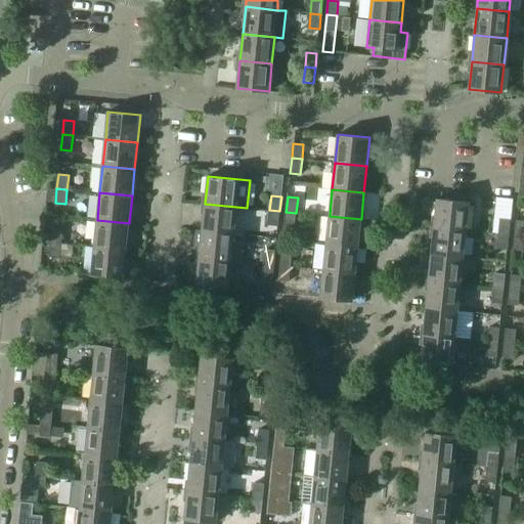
[(437,199),(434,226),(468,230),(471,203),(437,199)]
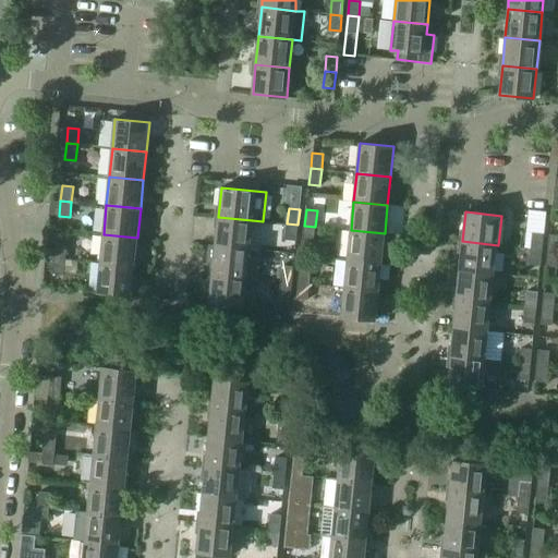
[(218,217),(215,245),(250,249),(252,220),(218,217)]
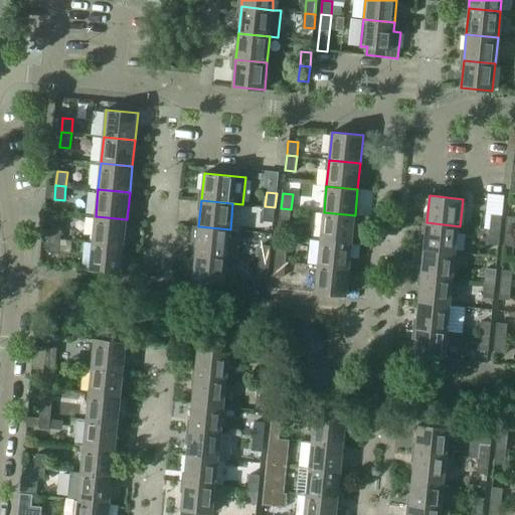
[(275,207),(265,206),(264,220),(274,221),(275,207)]
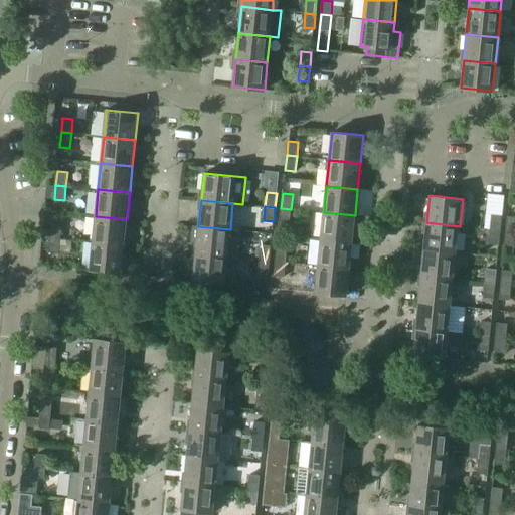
[(291,209),(281,208),(280,222),(290,223),(291,209)]
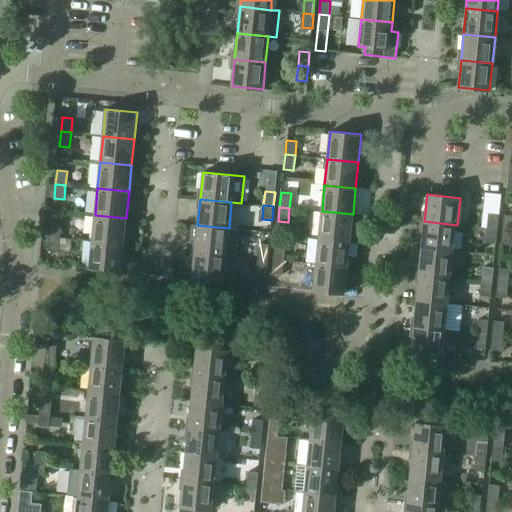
[(322,211),(319,237),(350,241),(353,214),(322,211)]
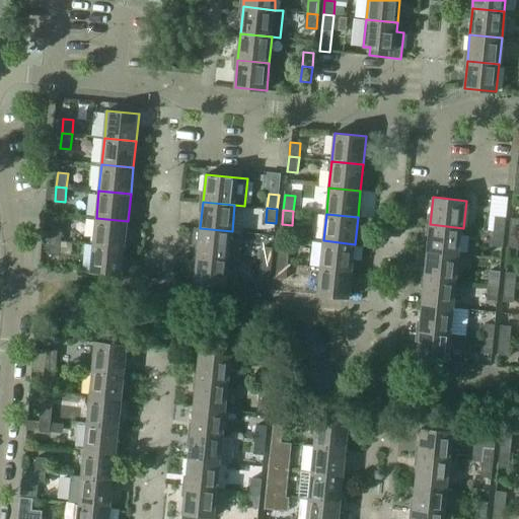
[(496,216),(494,231),(504,232),(506,218),(496,216)]
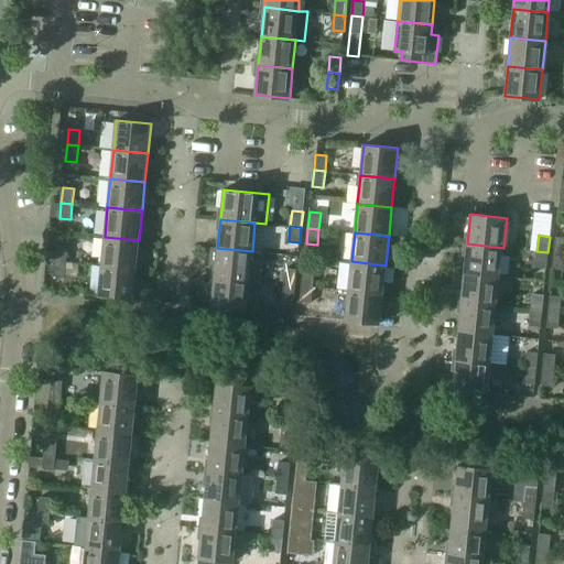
[(105,237),(101,266),(136,269),(139,240),(105,237)]
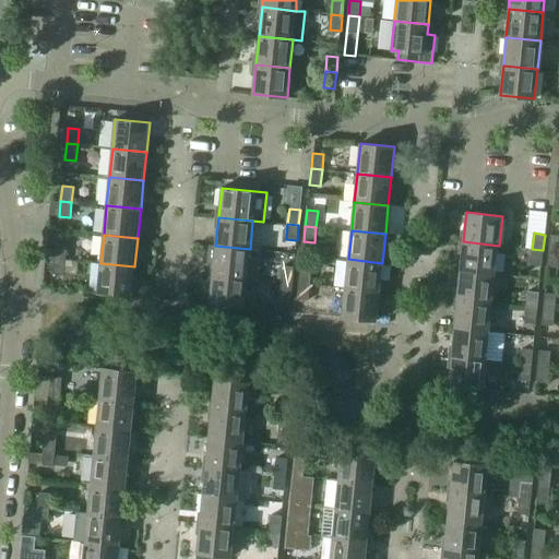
[(463,241),(461,271),(496,274),(499,246),(463,241)]
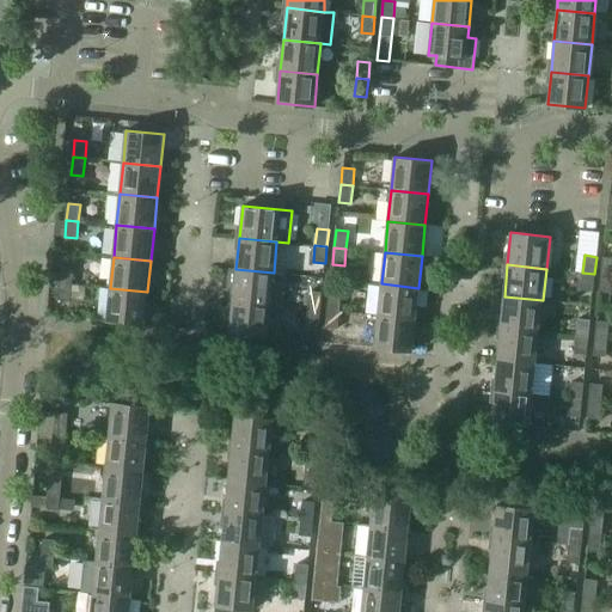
[(61,265),(60,283),(72,285),(73,267),(61,265)]
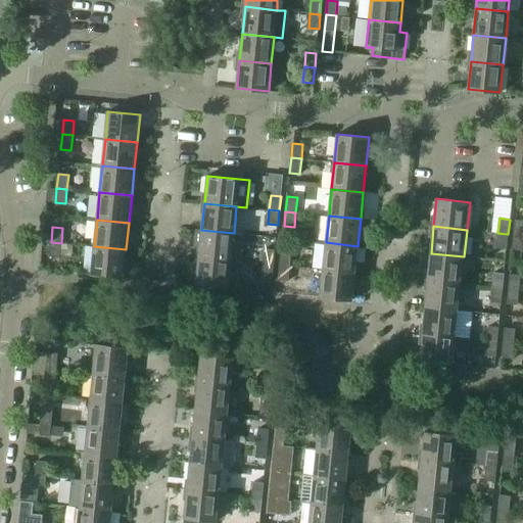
[(201,230),(199,256),(231,260),(234,233),(201,230)]
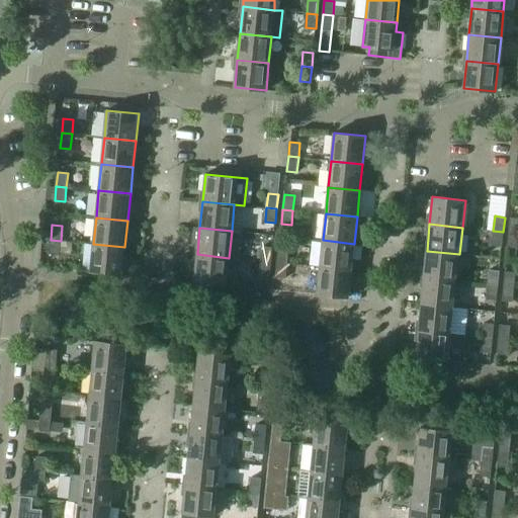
[(503,232),(493,231),(492,245),(502,246),(503,232)]
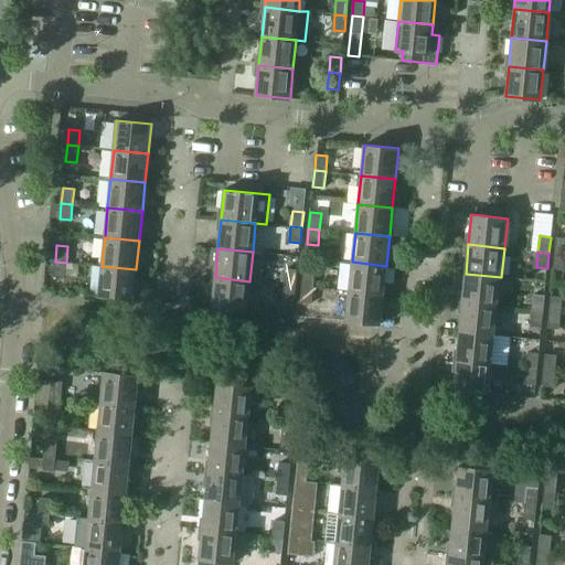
[(564,254),(556,254),(554,269),(564,269),(564,254)]
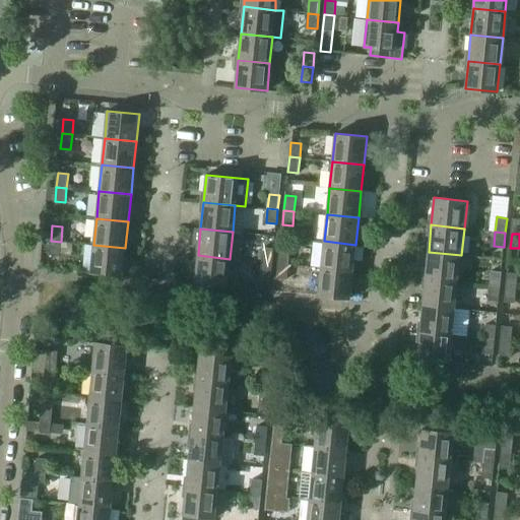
[(61,242),(51,241),(49,255),(59,256),(61,242)]
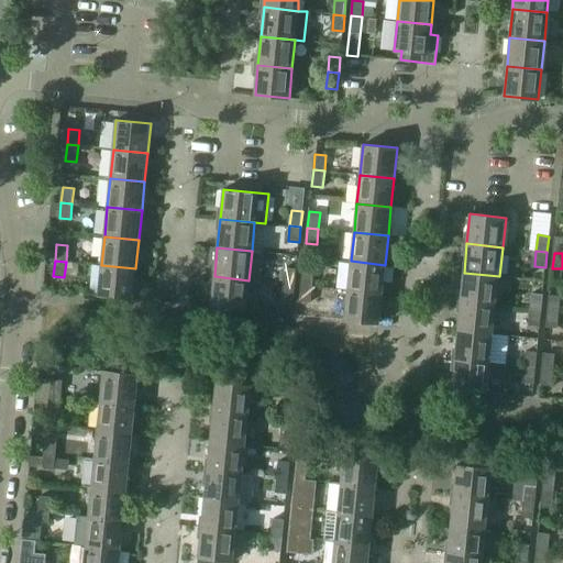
[(351,261),(348,290),(382,294),(385,265),(351,261)]
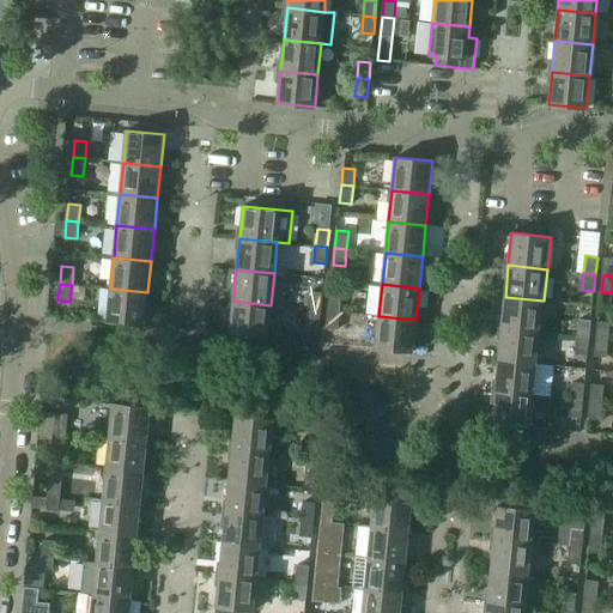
[(147,292),(110,289),(107,321),(144,325),(147,292)]
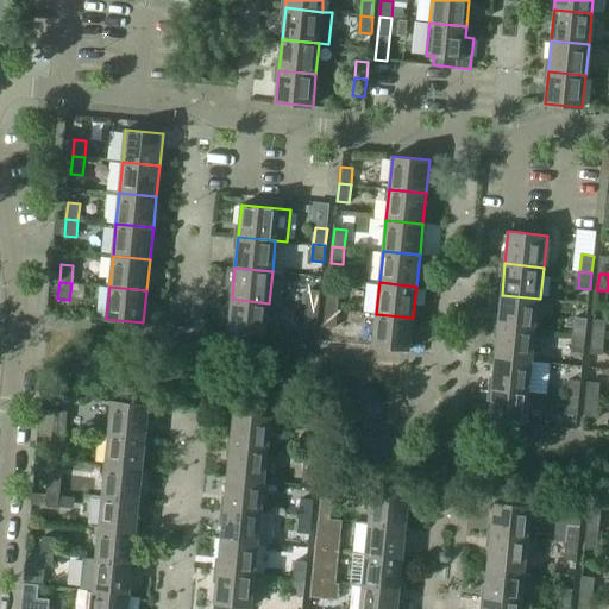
[(308,289),(307,307),(319,308),(320,290),(308,289)]
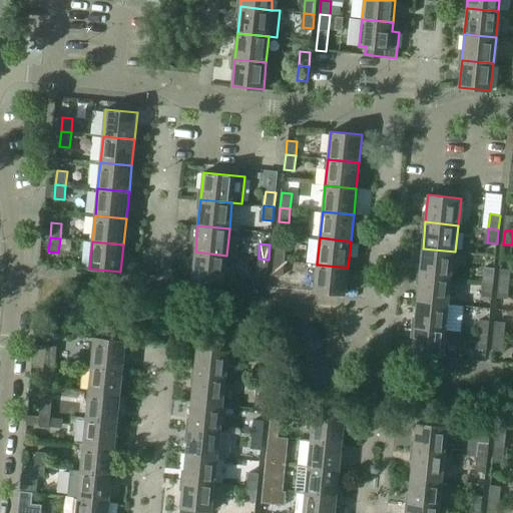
[(276,245),(275,260),(285,261),(286,246),(276,245)]
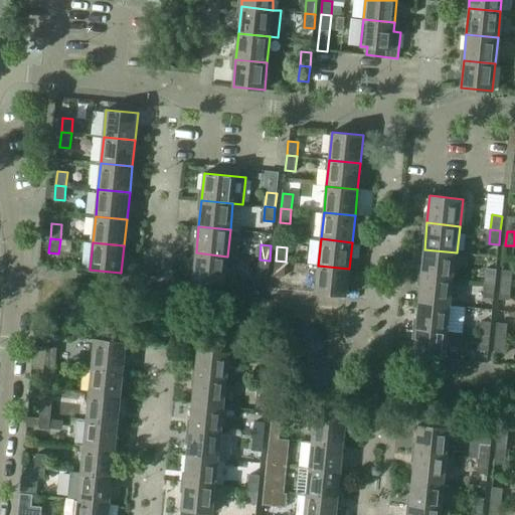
[(424,249),(421,276),(455,279),(457,252),(424,249)]
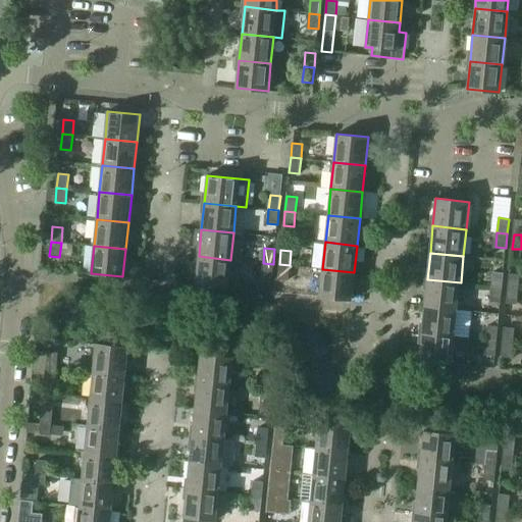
[(230,260),(199,256),(196,283),(227,288),(230,260)]
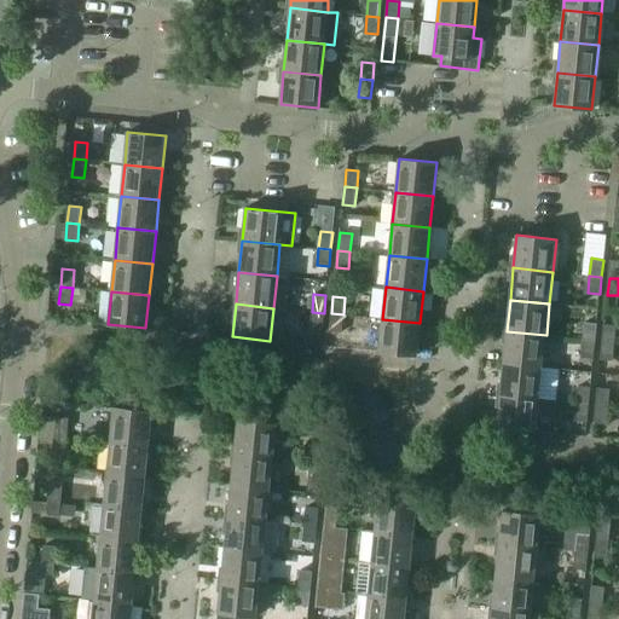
[(324,313),(312,312),(311,329),(323,330),(324,313)]
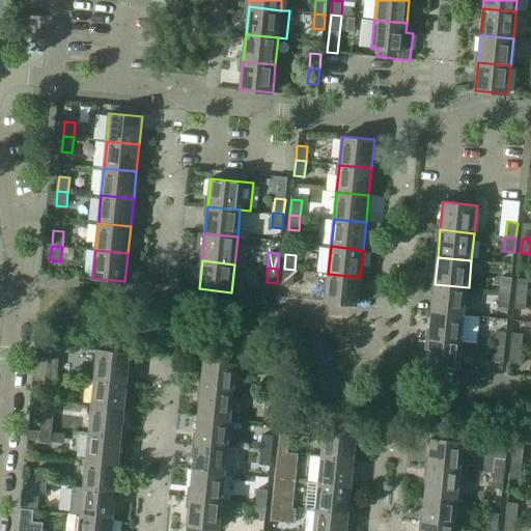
[(295,270),(284,269),(283,284),(294,285),(295,270)]
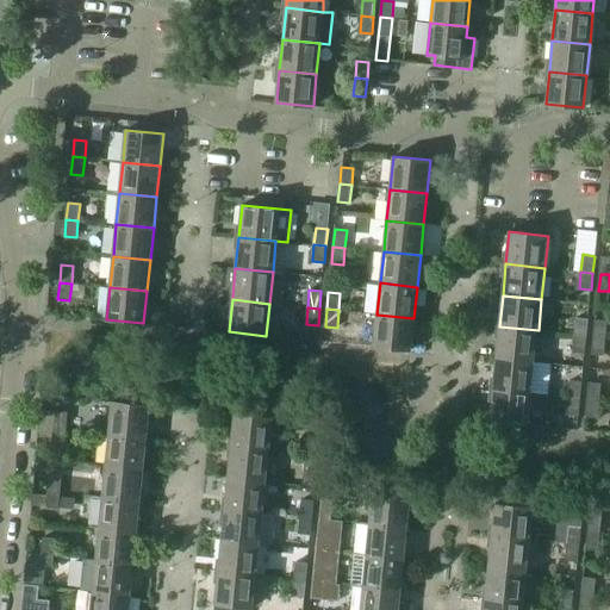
[(414,318),(377,315),(373,347),(411,350),(414,318)]
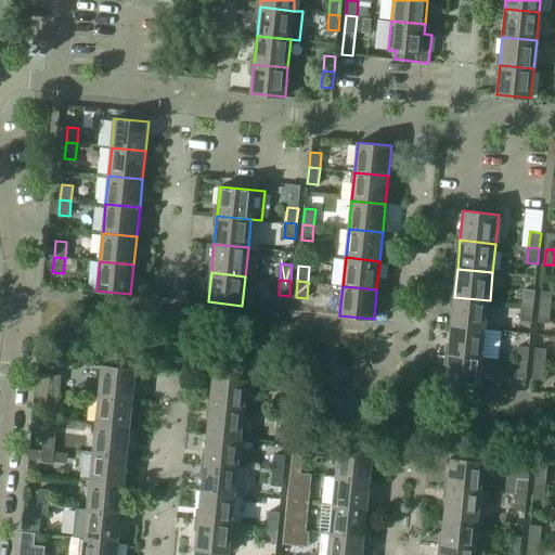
[(524,289),(523,305),(533,306),(536,291),(524,289)]
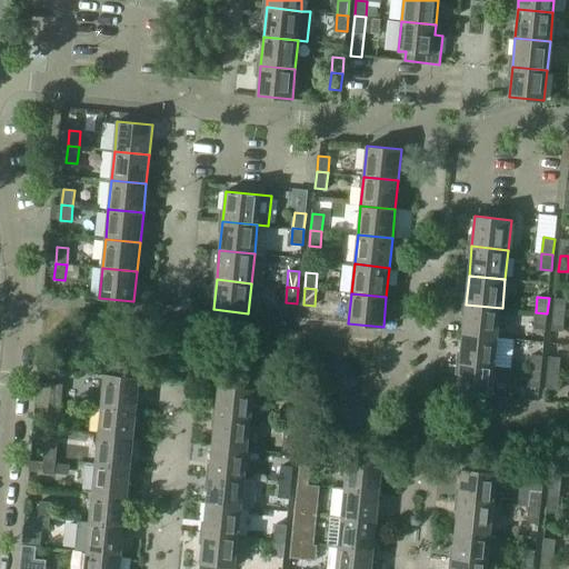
[(555,298),(553,315),(565,316),(567,299),(555,298)]
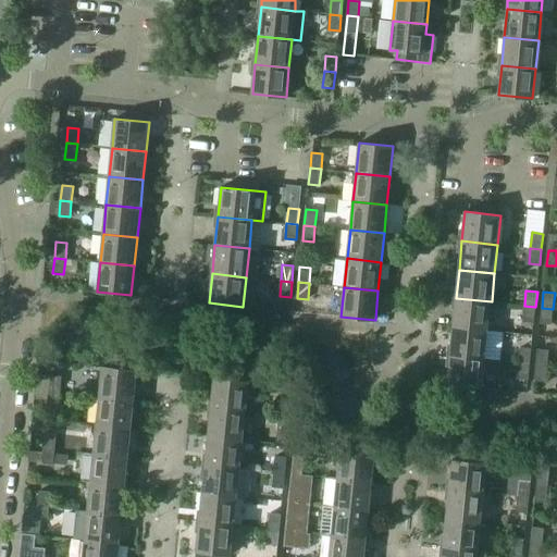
[(456,298),(453,326),(489,331),(492,301),(456,298)]
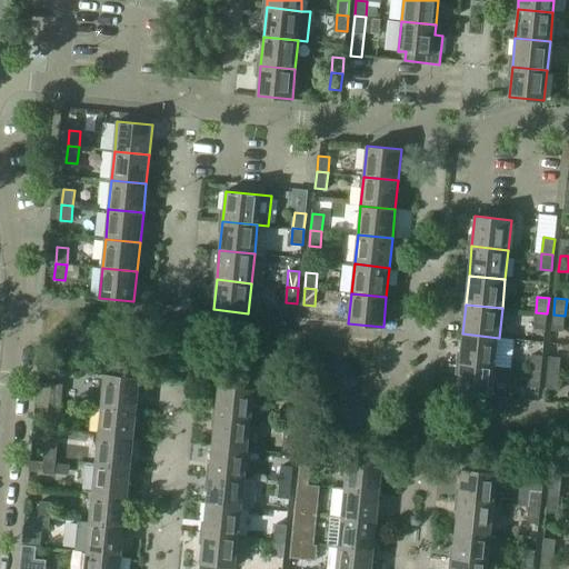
[(547,313),(536,312),(535,329),(546,330),(547,313)]
